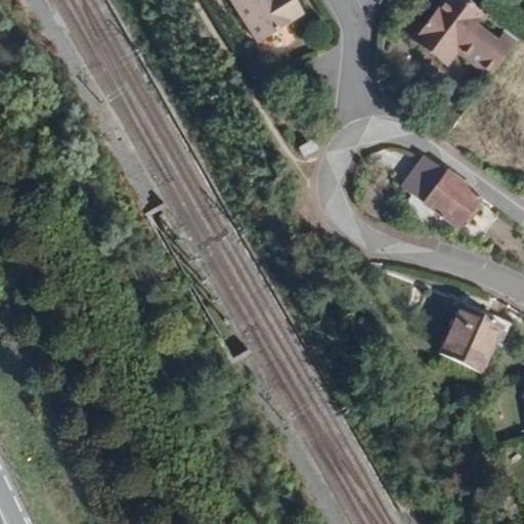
[(275,0),(273,1),(272,0),(229,0),(258,44),(288,25),(288,23),(301,13),(292,0),(275,0)]
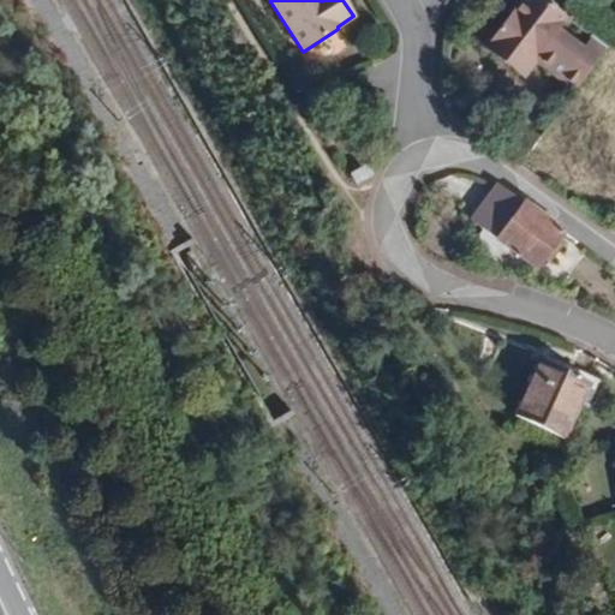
[(566,16),(543,0),(518,0),(484,48),(523,77),(535,60),(549,71),(554,65),(579,83),(607,46),(590,34),(581,46),(556,28),(566,16)]
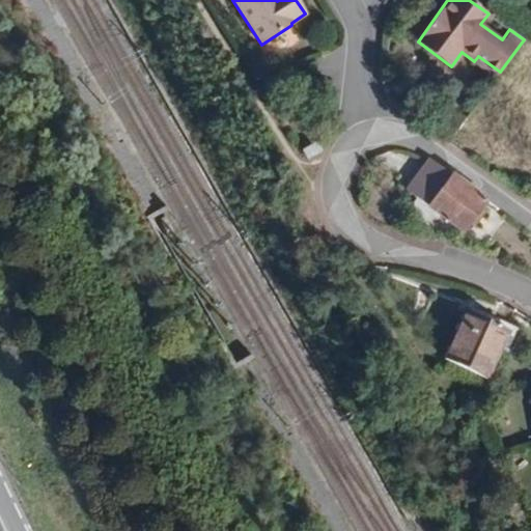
[(478,56),(474,61),(496,77),(500,72),(478,56)]
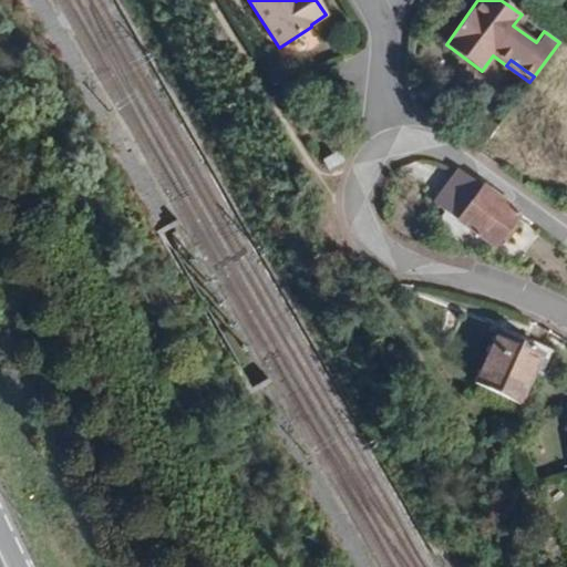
[(522,137),(512,152),(552,182),(562,168),(545,155),(547,152),(564,164),(566,158),(566,122),(550,110),(549,111),(544,106),(539,113),(545,116),(528,137),(543,147),(539,151),(522,137)]
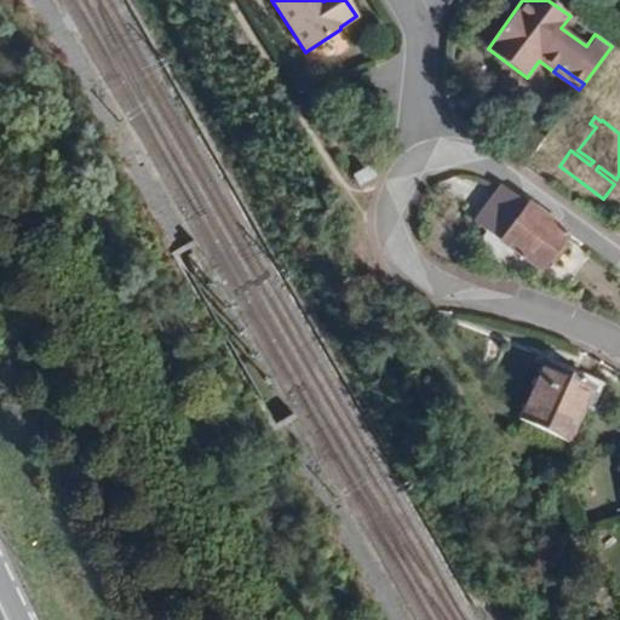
[(374,174),(369,167),(352,177),(359,188),(373,179),(374,174)]
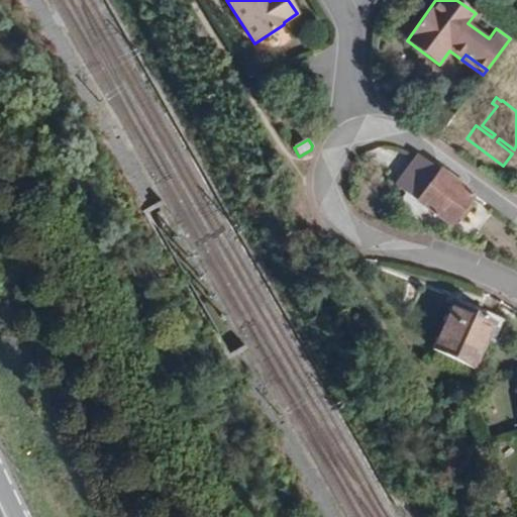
[(473,196),(416,153),(394,184),(451,226),(473,196)]
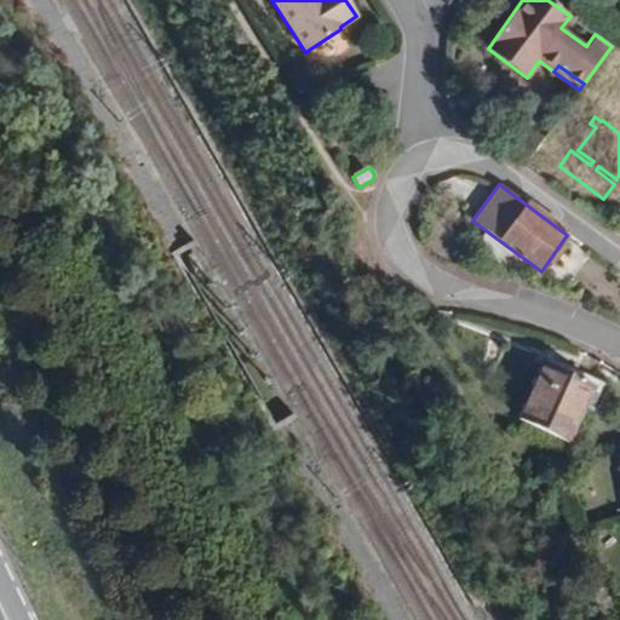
[(604,383),(590,377),(587,384),(568,375),(572,368),(546,357),(517,420),(567,445),(581,413),(590,417),(604,383)]
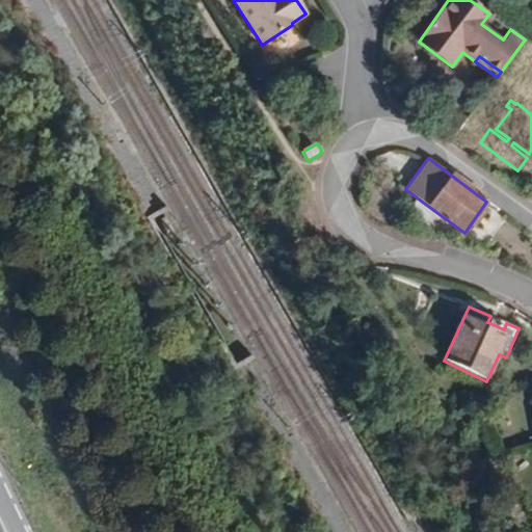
[(506,323),(490,316),(487,322),(504,329),(506,323)]
